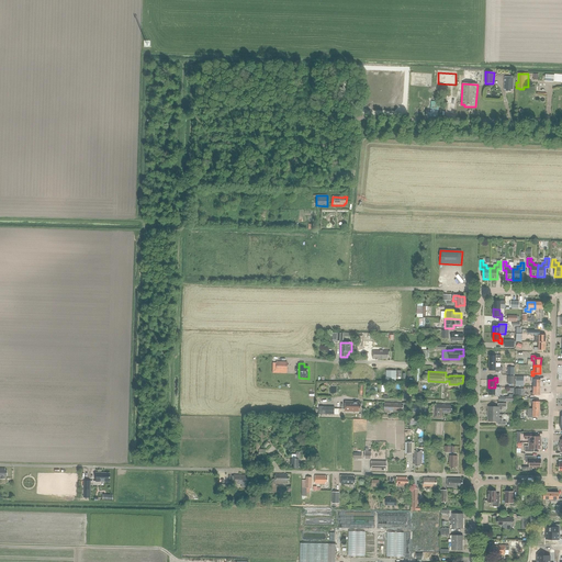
[(534,388),(540,388),(540,380),(534,380),(534,378),(531,378),(531,382),(534,382),(534,388)]
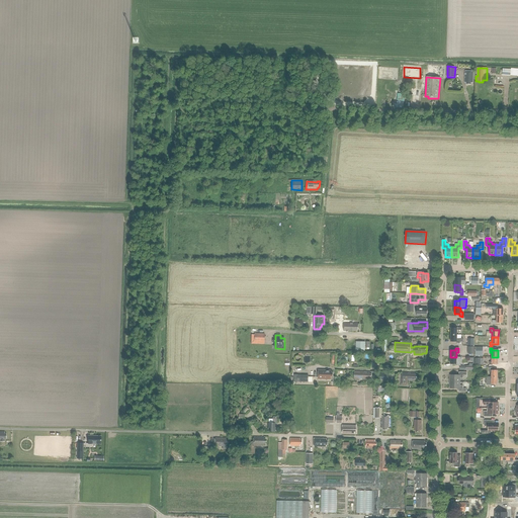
[(456,362),(456,357),(450,357),(450,364),(455,364),(455,366),(458,366),(458,362),(456,362)]
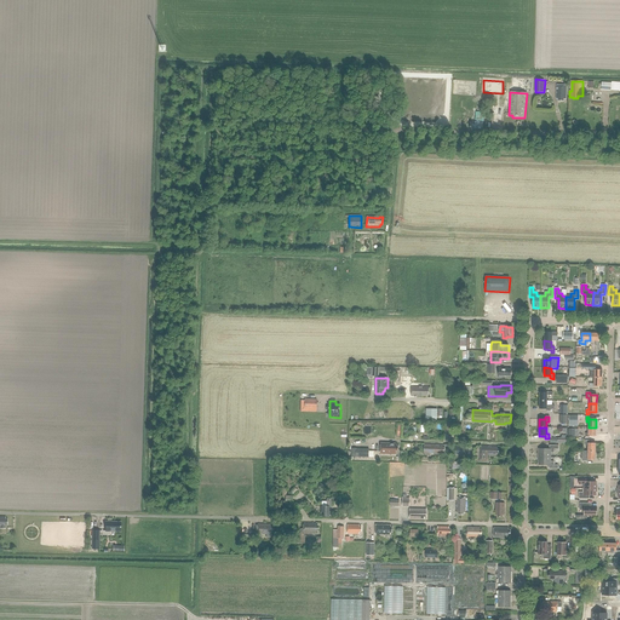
[(596,436),(596,428),(589,428),(589,434),(585,434),(585,438),(589,438),(589,436),(596,436)]
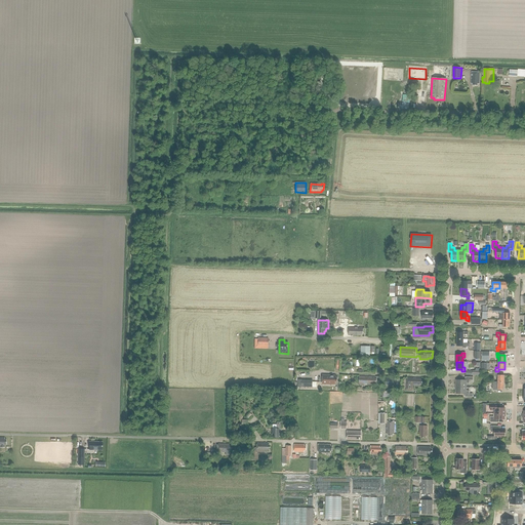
[(495,373),(495,377),(497,377),(497,382),(503,382),(505,375),(498,375),(498,373),(495,373)]
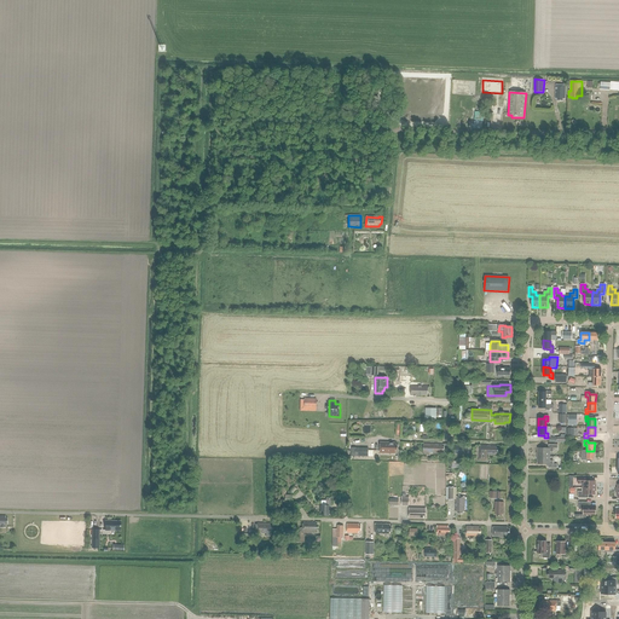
[(395,444),(381,443),(380,453),(395,453),(395,451),(398,451),(398,445),(395,445),(395,444)]
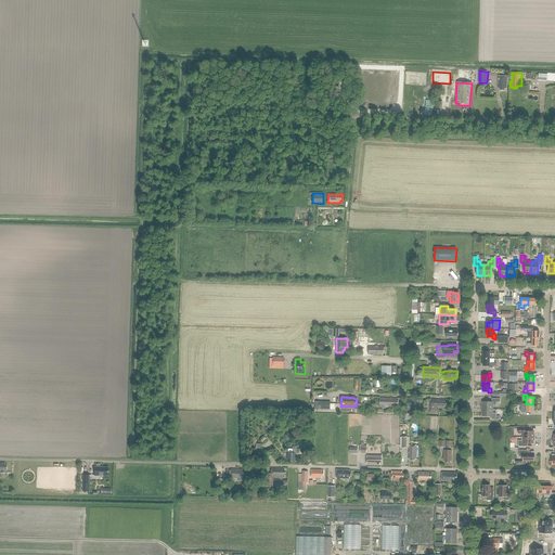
[(482,402),(481,409),(493,410),(493,405),(495,405),(497,402),(500,402),(500,399),(491,399),(491,402),(482,402)]
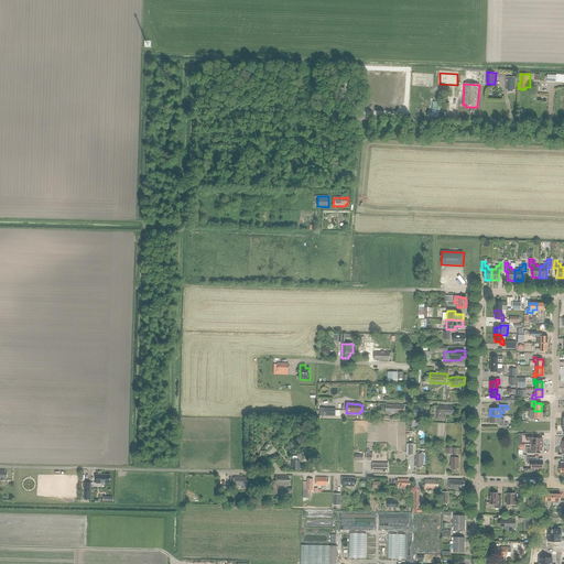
[(452,409),(452,407),(437,407),(437,414),(437,420),(444,420),(444,414),(452,414),(452,413),(454,413),(454,409),(452,409)]
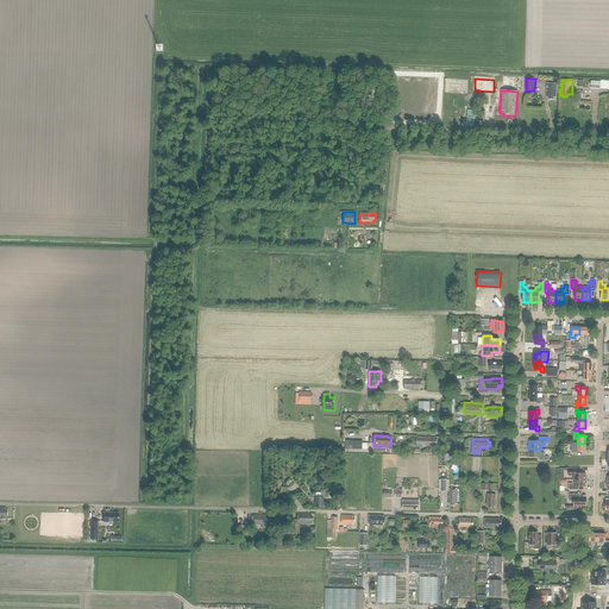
[(528,449),(528,457),(539,457),(539,460),(548,460),(548,457),(544,457),(544,453),(541,453),(541,450),(528,449)]
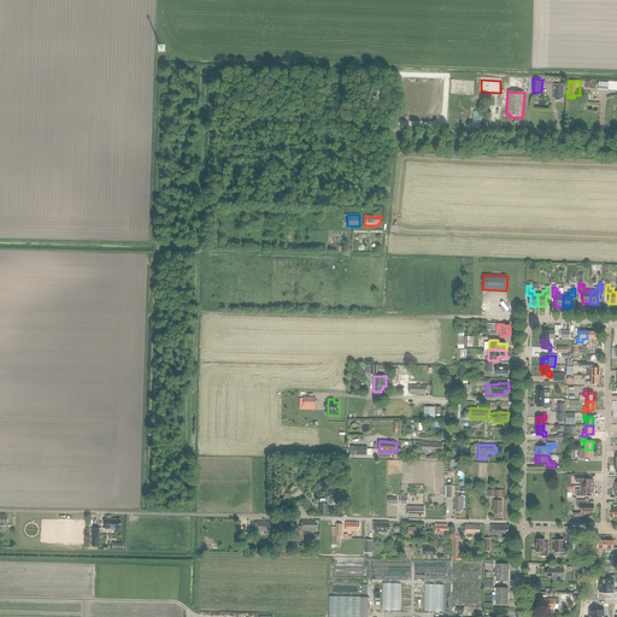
[(581,486),(594,487),(594,483),(593,483),(593,480),(587,480),(587,476),(576,476),(576,482),(581,482),(581,486)]
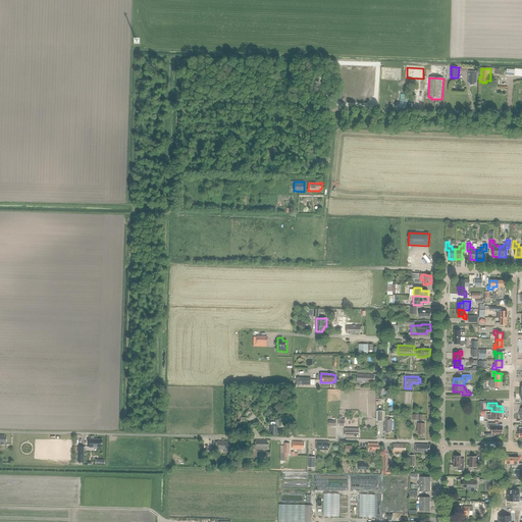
[(503,415),(503,412),(491,411),(491,415),(487,415),(487,420),(497,420),(497,417),(502,417),(502,415),(503,415)]
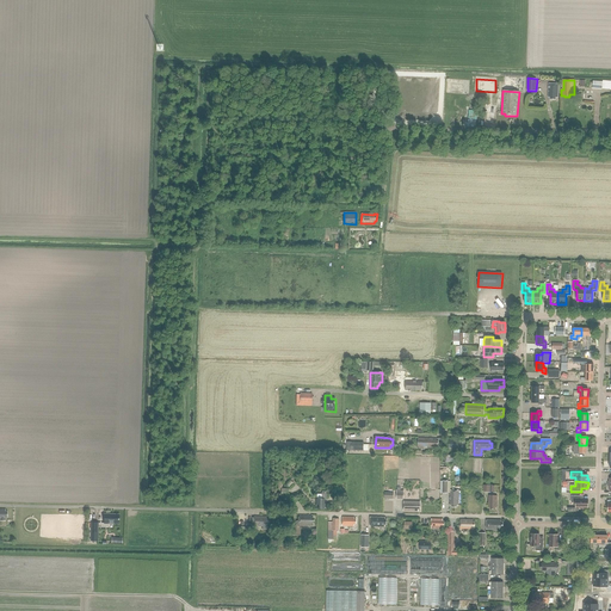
[(282,488),(282,482),(277,482),(276,497),(281,497),(288,497),(289,489),(282,488)]
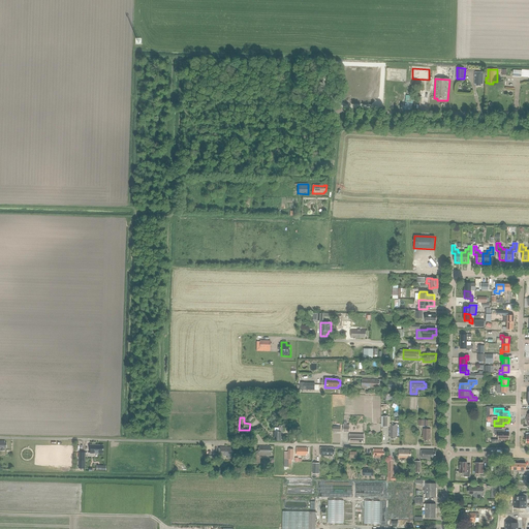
[(283,432),(283,426),(279,426),(279,432),(274,432),(274,437),(276,437),(276,440),(281,440),(281,432),(283,432)]
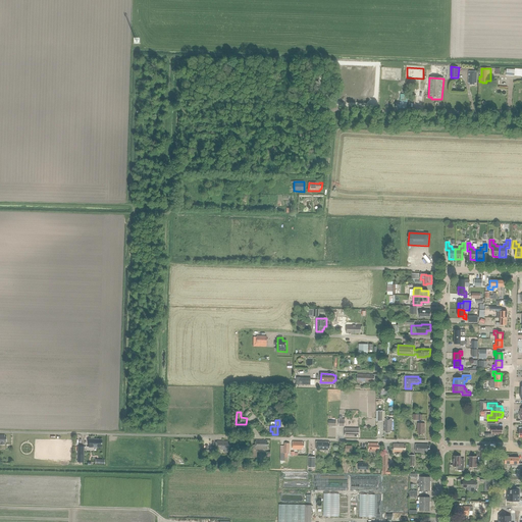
[(498,424),(496,424),(488,423),(488,429),(491,430),(491,433),(485,433),(485,437),(494,437),(494,434),(499,434),(503,434),(503,427),(498,427),(498,424)]
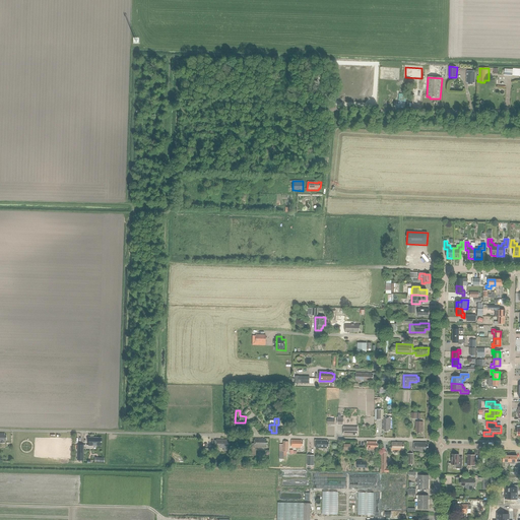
[(358,434),(358,428),(343,427),(343,435),(355,436),(355,434),(358,434)]
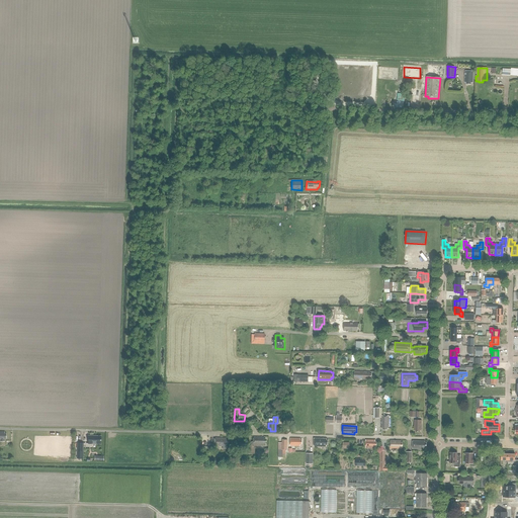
[(88,436),(88,444),(101,444),(101,436),(88,436)]
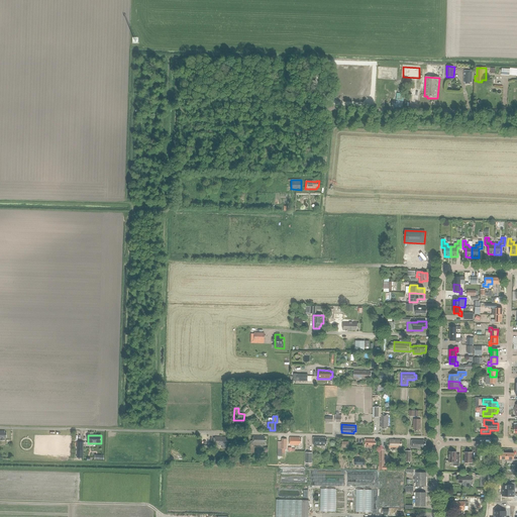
[(246,442),(246,452),(252,453),(252,447),(256,447),(257,445),(264,445),(264,444),(264,442),(265,442),(265,438),(264,438),(264,436),(252,436),(252,442),(251,442),(246,442)]
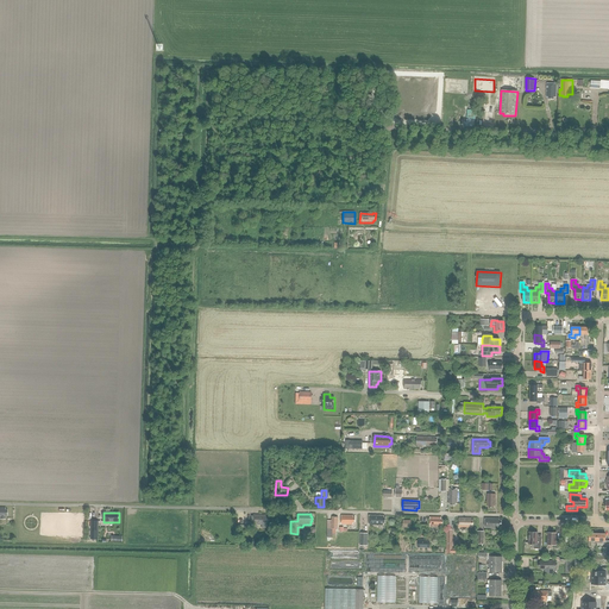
[(253,515),(253,525),(262,525),(262,528),(265,528),(265,522),(268,522),(268,518),(267,518),(267,515),(253,515)]
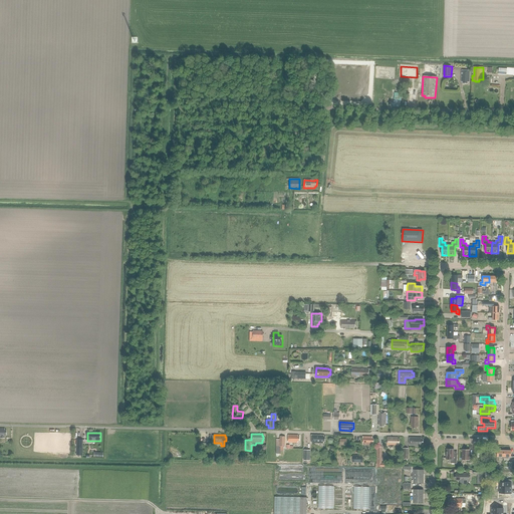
[(311,435),(311,443),(323,443),(324,442),(325,442),(325,437),(324,437),(324,436),(311,435)]
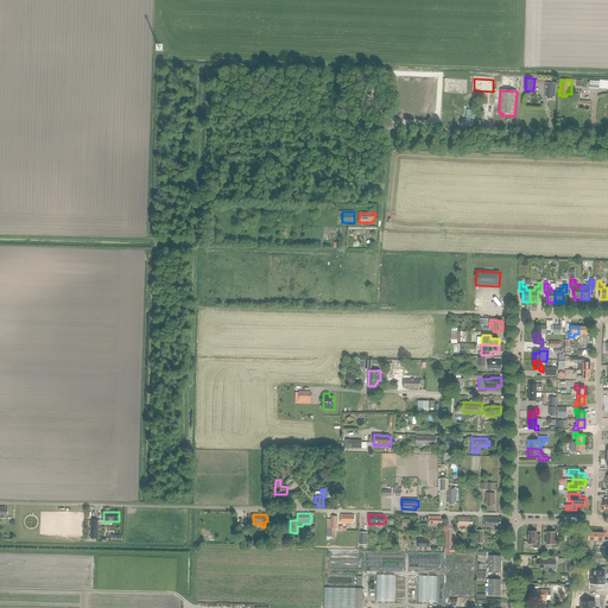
[(327,527),(331,529),(335,529),(336,529),(336,517),(330,517),(330,519),(327,519),(327,527)]
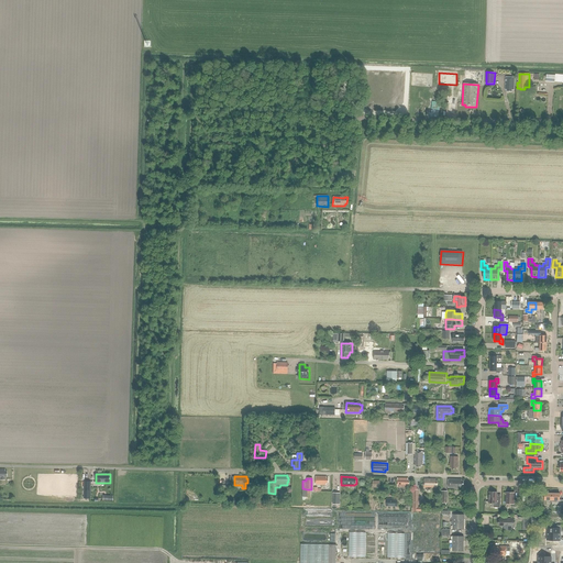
[(437,486),(437,481),(435,481),(435,479),(424,478),(423,487),(427,487),(426,492),(428,493),(430,493),(432,492),(432,488),(435,488),(435,486),(437,486)]
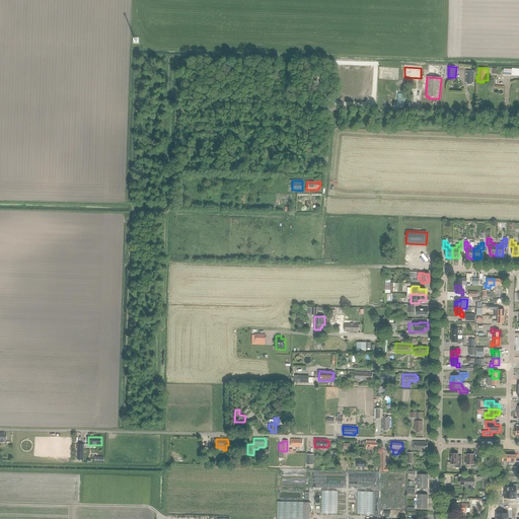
[(426,444),(426,443),(414,442),(414,450),(426,450),(426,449),(427,449),(427,444),(426,444)]
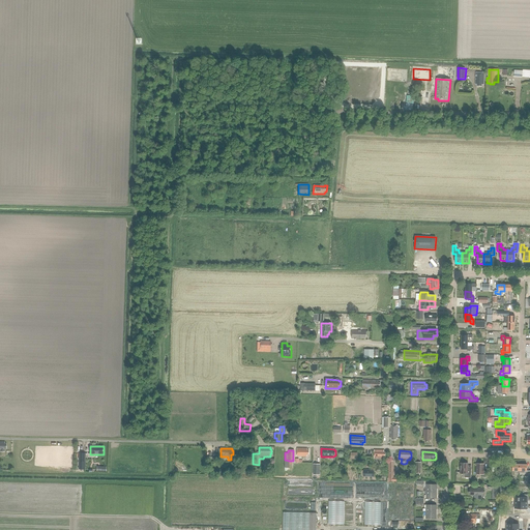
[(460,468),(460,471),(461,471),(461,474),(465,474),(464,478),(471,478),(471,471),(468,470),(468,464),(461,464),(461,468),(460,468)]
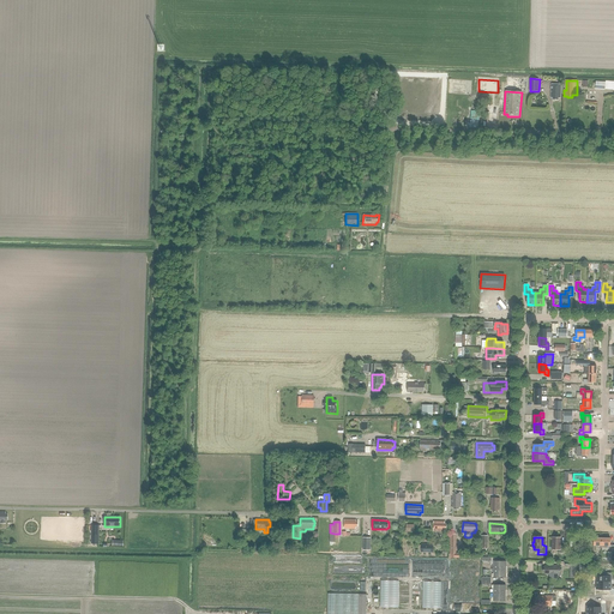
[(553,537),(552,549),(557,551),(557,553),(564,554),(565,546),(560,546),(561,539),(553,537)]
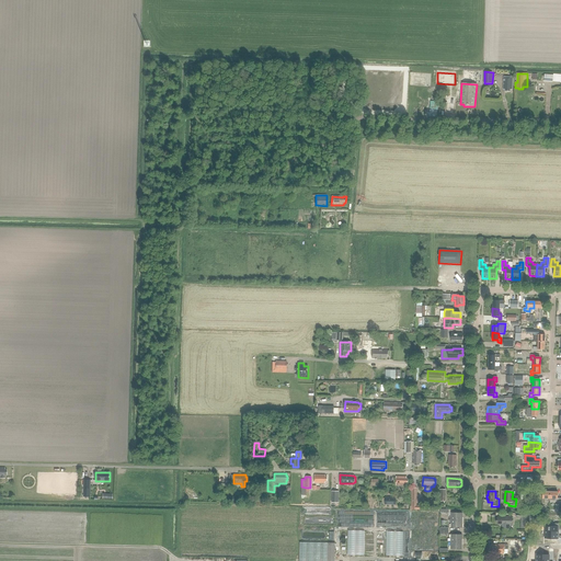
[(521,525),(526,525),(527,514),(524,514),(524,515),(516,514),(516,518),(521,518),(521,525)]
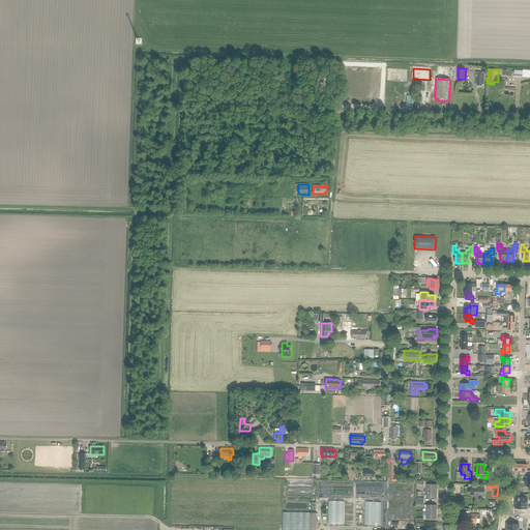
[(484,496),(484,489),(471,489),(471,490),(469,490),(469,494),(470,494),(470,496),(474,496),(474,499),(481,499),(481,496),(484,496)]
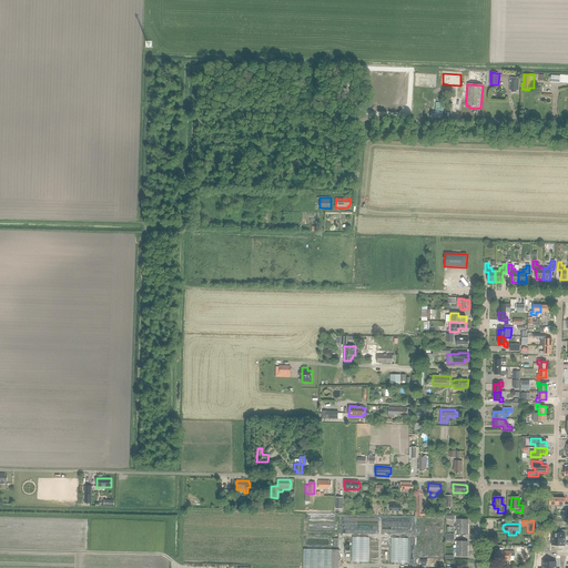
[(559,533),(558,546),(565,546),(566,537),(567,536),(567,529),(563,530),(563,533),(559,533)]
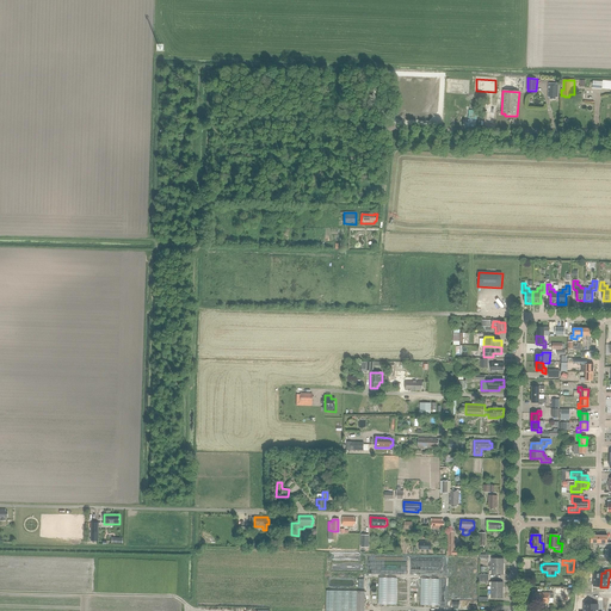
[(326,610),(364,610),(365,592),(364,592),(364,580),(359,579),(358,592),(327,591),(326,610)]
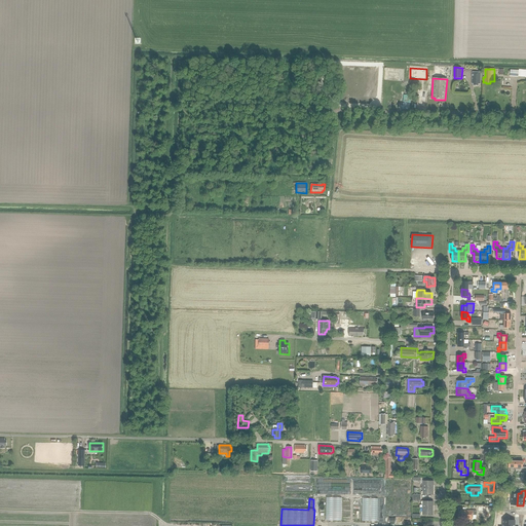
[(476,515),(477,511),(461,511),(461,512),(460,512),(459,518),(465,518),(465,519),(473,520),(473,515),(476,515)]
